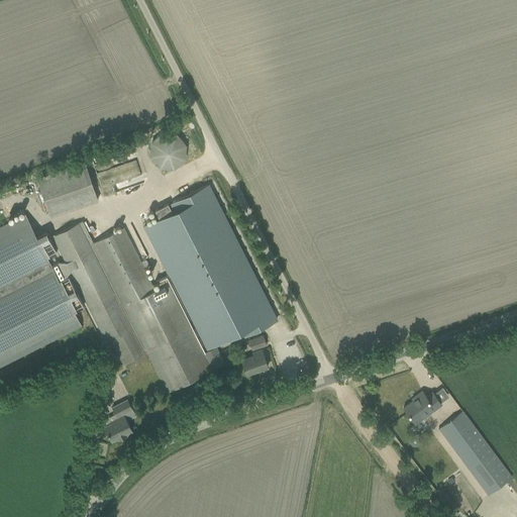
[(167,133),(165,133),(164,133),(163,134),(161,134),(159,135),(158,136),(156,138),(154,139),(153,140),(152,140),(152,142),(151,143),(150,145),(150,147),(150,148),(149,150),(150,152),(150,154),(150,156),(150,157),(151,158),(151,159),(152,160),(153,161),(154,163),(156,164),(157,165),(158,166),(159,166),(160,167),(162,168),(164,168),(166,169),(168,169),(170,168),(173,168),(175,167),(177,166),(178,165),(180,164),(181,162),(182,161),(183,160),(183,159),(184,157),(185,156),(185,153),(185,151),(185,149),(185,148),(185,147),(184,145),(184,144),(184,143),(183,142),(182,141),(182,140),(181,139),(180,138),(179,137),(178,136),(177,135),(176,135),(175,134),(173,134),(171,133),(169,133),(168,133),(167,133)]
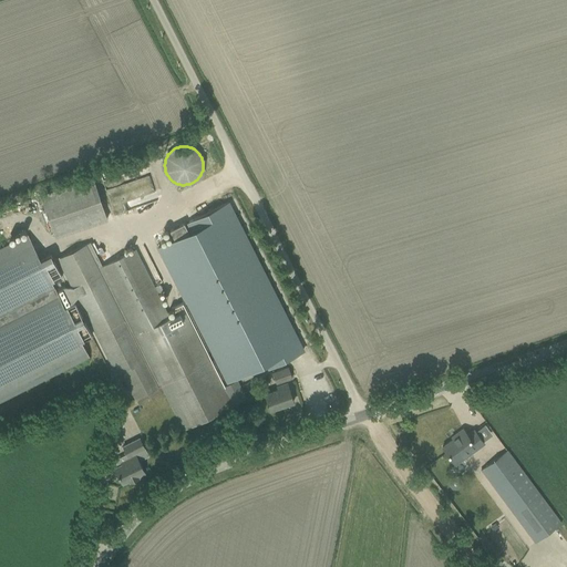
[(40,195),(54,237),(106,219),(92,177),(40,195)]
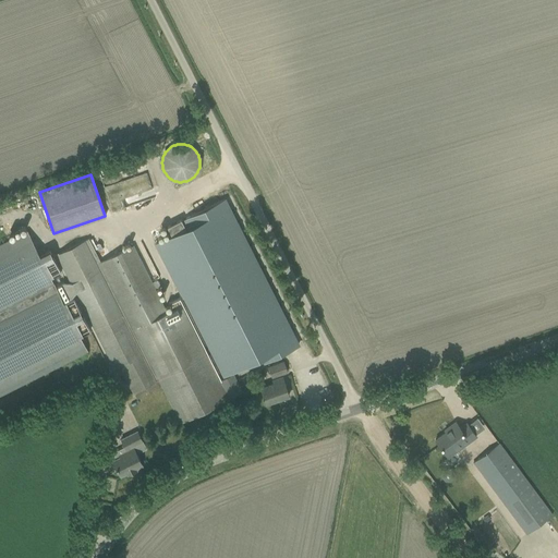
[(261,364),(294,347),(220,202),(190,217),(190,216),(182,220),(185,228),(153,244),(182,304),(185,303),(206,341),(203,343),(220,378),(257,359),(261,364)]
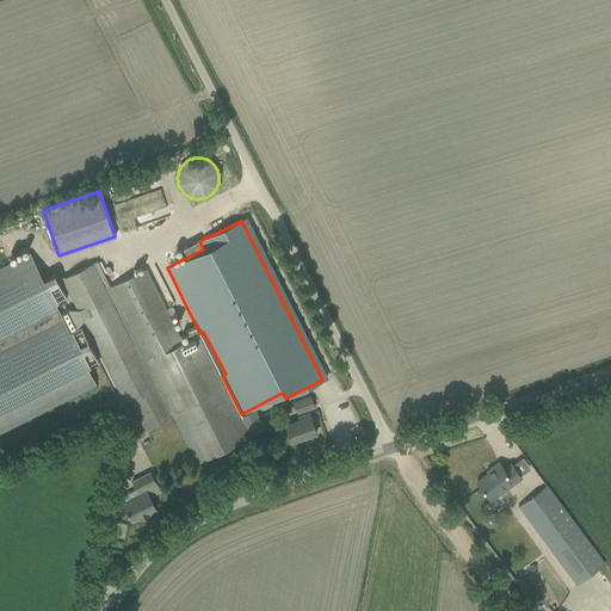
[(0,432),(96,384),(87,368),(98,362),(80,326),(69,332),(55,304),(66,298),(54,275),(43,279),(30,253),(0,267),(0,432)]
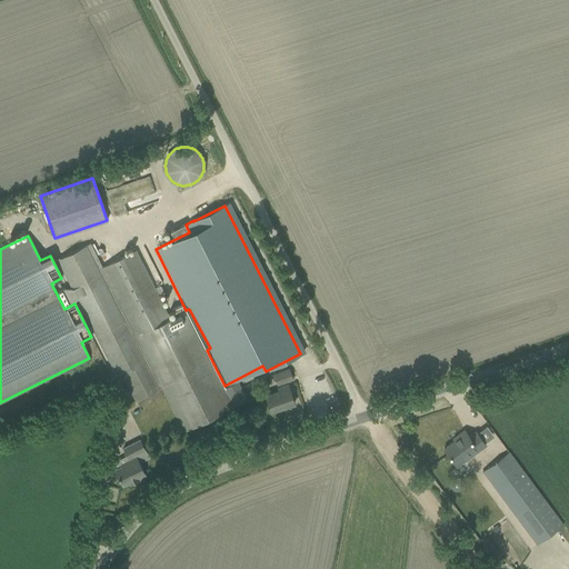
[(90,243),(57,259),(117,377),(122,373),(133,396),(135,398),(136,401),(162,388),(183,430),(231,406),(205,351),(185,310),(178,313),(170,318),(136,250),(102,267),(90,243)]
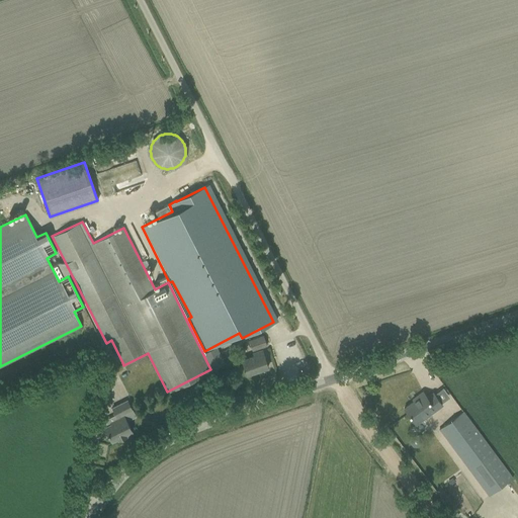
[(266,346),(263,336),(249,341),(252,351),(266,346)]
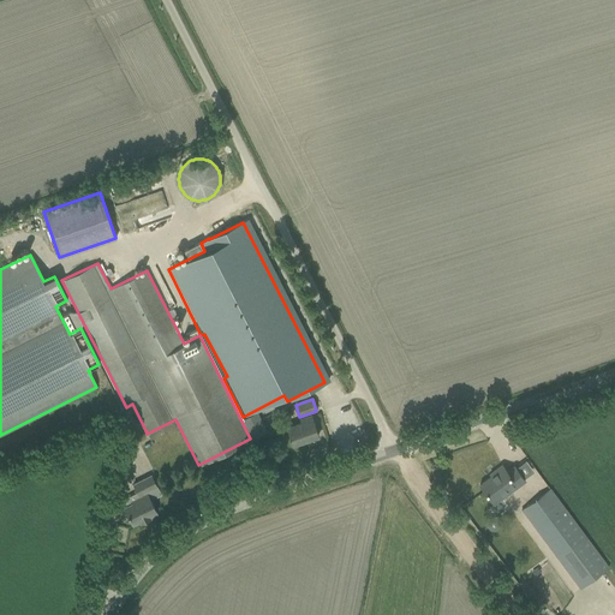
[(267,431),(256,412),(243,419),(252,439),(267,431)]
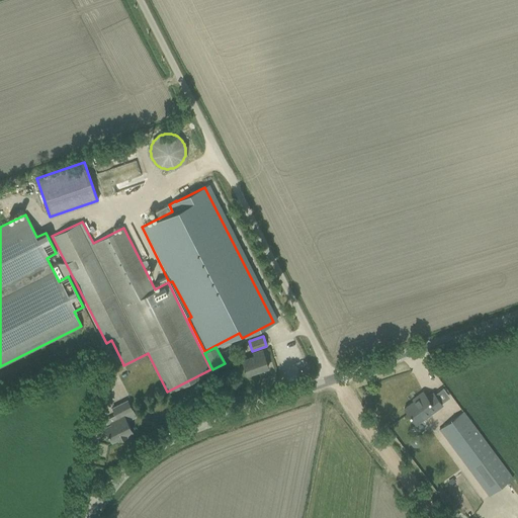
[(254,356),(242,360),(247,374),(268,367),(262,350),(253,353),(254,356)]
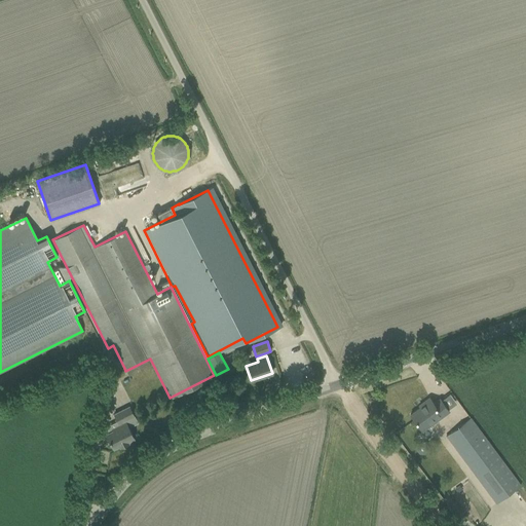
[(149,359),(138,365),(141,372),(153,366),(149,359)]
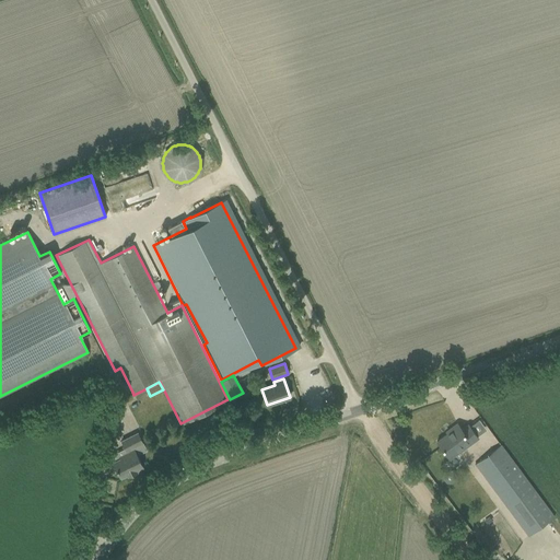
[(450,429),(451,431),(436,442),(447,456),(463,445),(464,447),(478,438),(468,424),(462,430),(457,423),(450,429)]
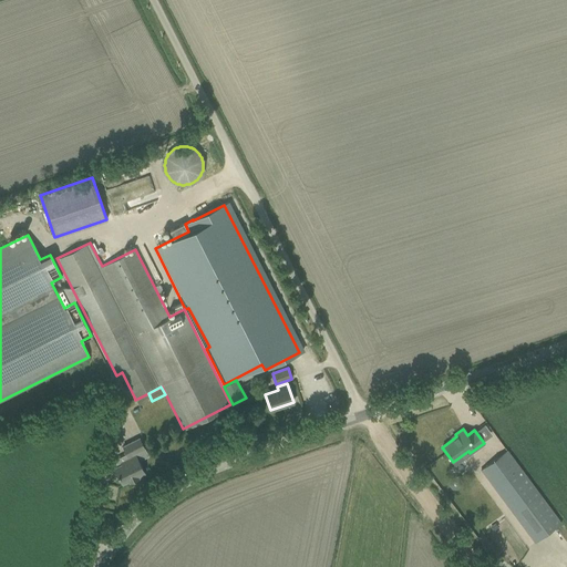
[(121,464),(114,468),(114,470),(113,471),(115,475),(117,475),(122,484),(129,481),(130,482),(138,477),(137,476),(144,473),(138,460),(147,455),(140,439),(122,446),(129,459),(120,462),(121,464)]
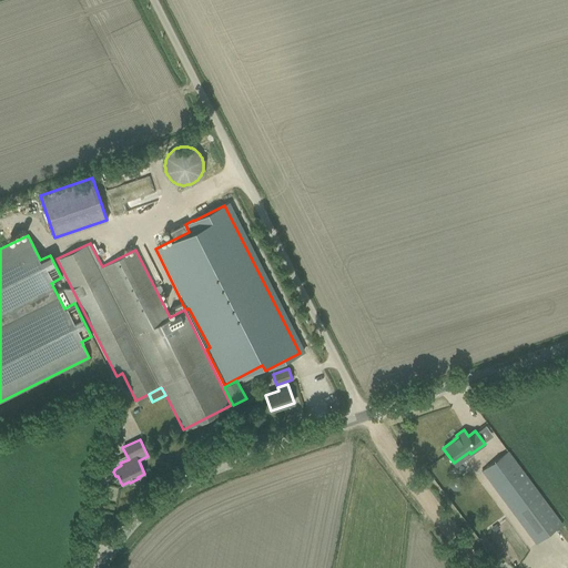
[(482,470),(536,544),(563,524),(508,452),(482,470)]
